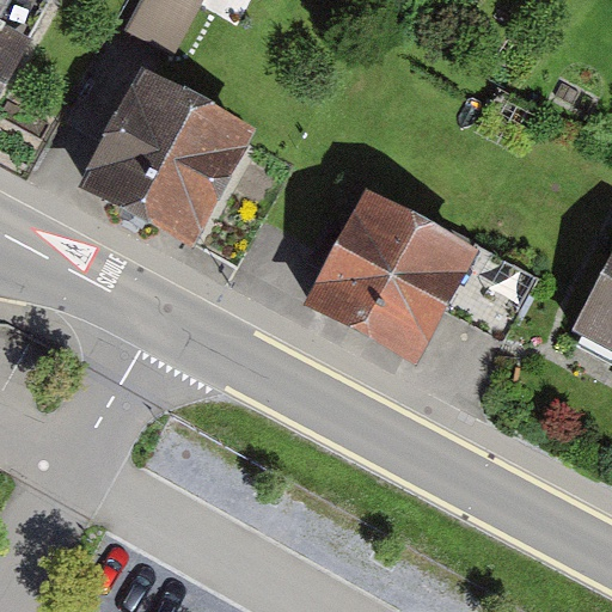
[(0,0),(0,144),(14,152),(90,18),(56,0),(0,0)]
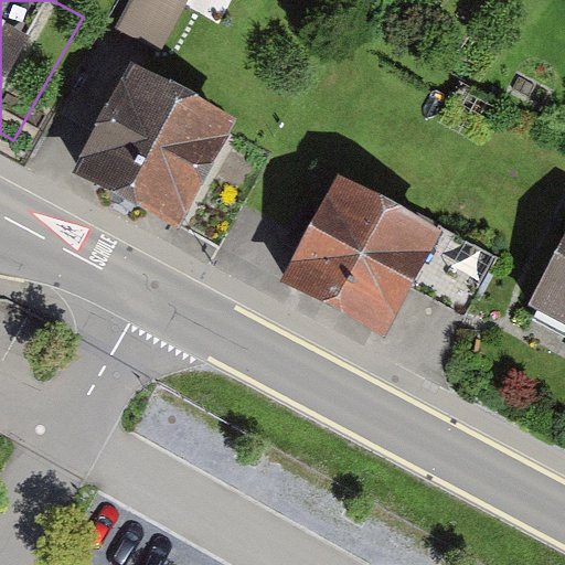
[(139,0),(109,59),(158,84),(201,0),(139,0)]
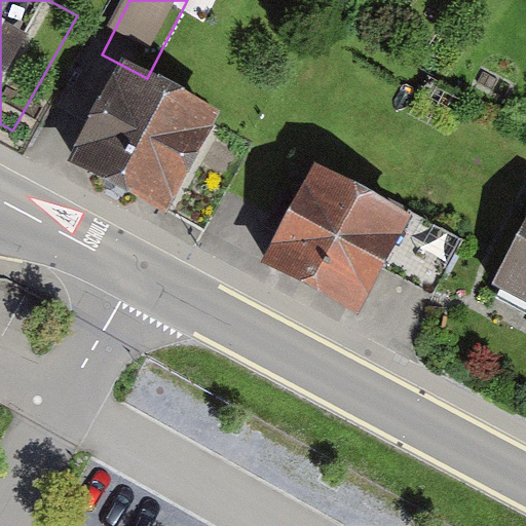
[(193,229),(247,134),(148,78),(95,174),(193,229)]
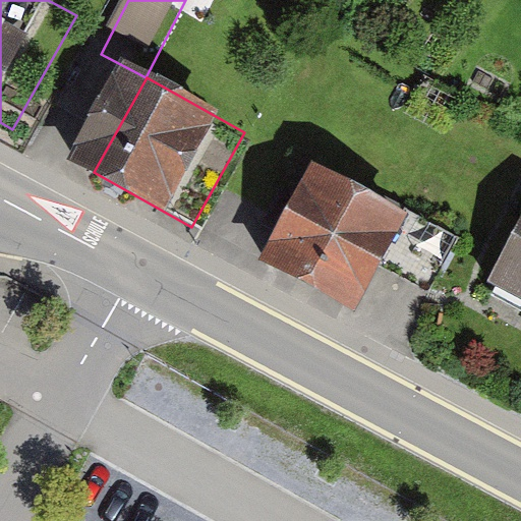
[(354,305),(378,259),(433,288),(460,237),(310,160),(262,257),(354,305)]
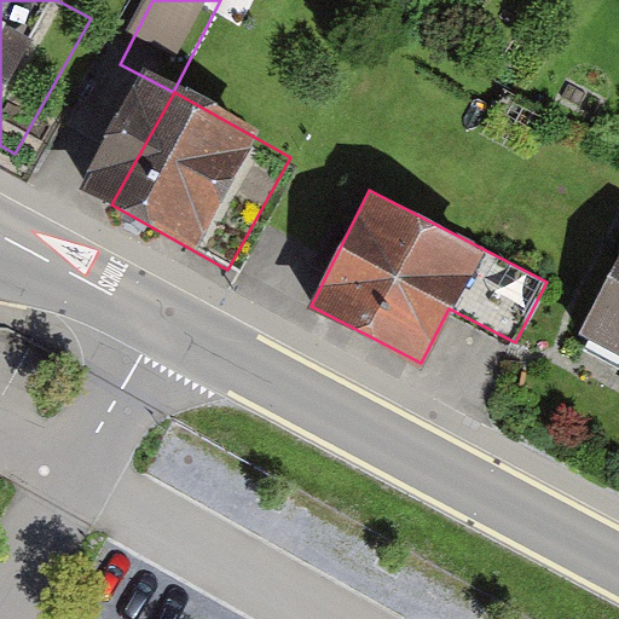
[(618,320),(599,360),(618,370),(618,320)]
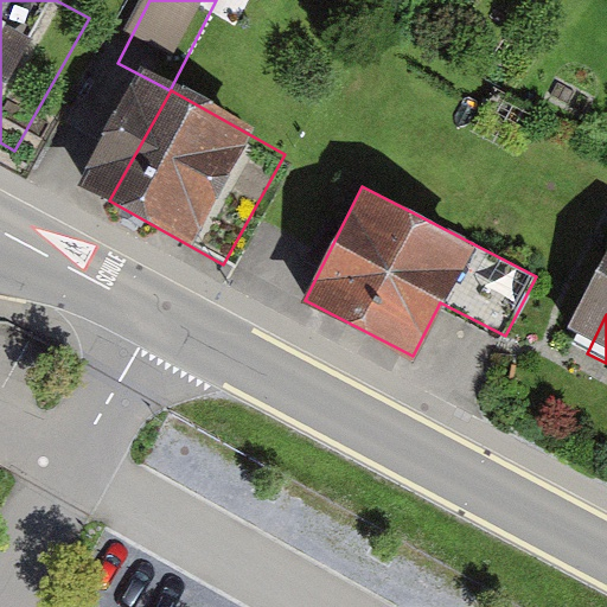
All buildings are outlined.
